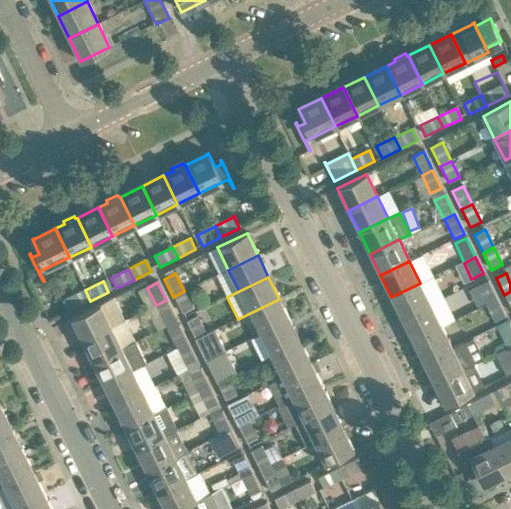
[(486,306),(497,301),(488,282),(468,291),(476,308),(485,303),(486,306)]
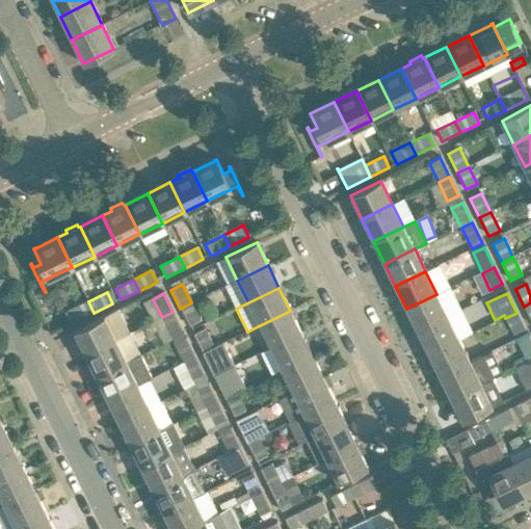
[(418,332),(448,316),(436,294),(406,309),(418,332)]
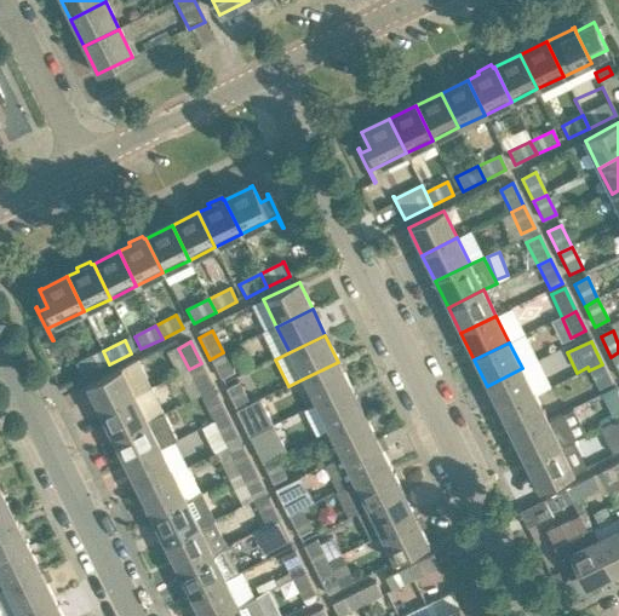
[(566,350),(543,357),(546,370),(569,362),(566,350)]
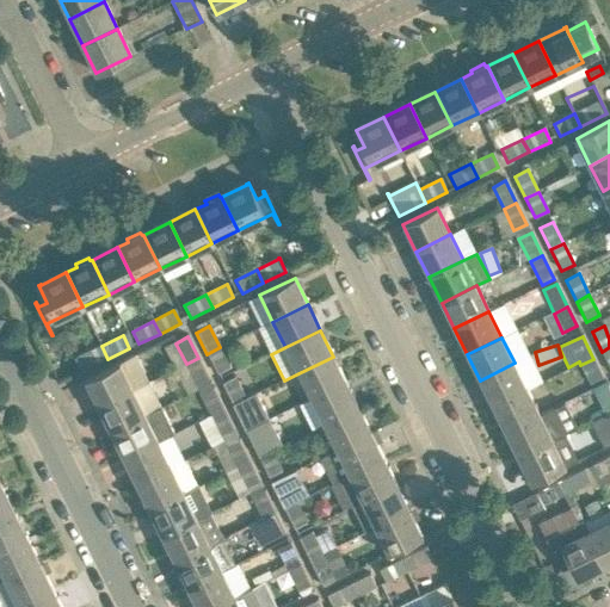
[(82,371),(108,359),(102,346),(75,358),(74,359),(81,372),(82,371)]
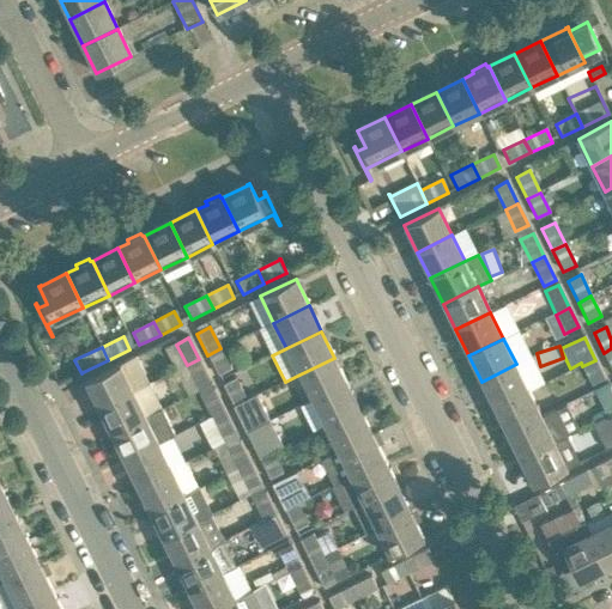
[(207,355),(218,376),(231,370),(220,348),(207,355)]
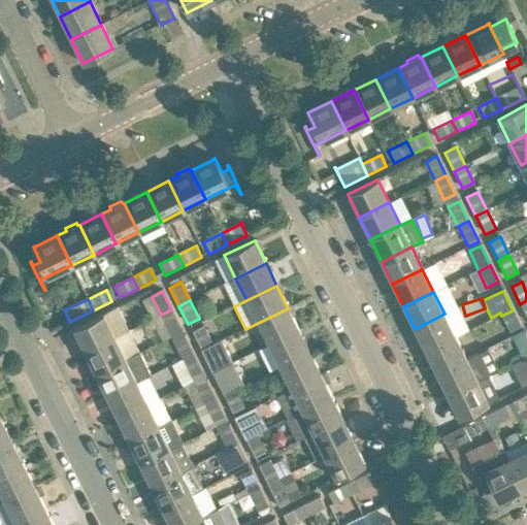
[(268,346),(299,330),(288,308),(258,323),(268,346)]
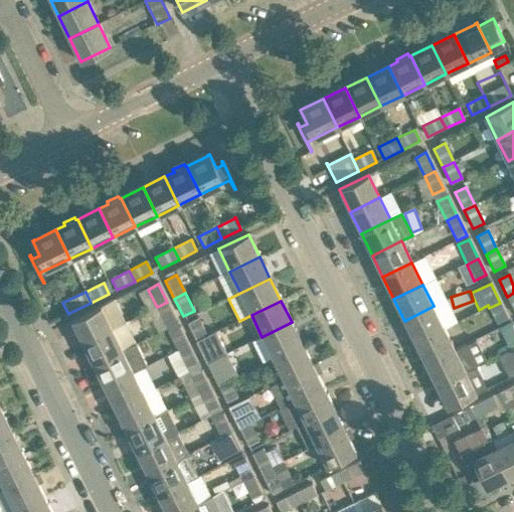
[(167,302),(157,307),(165,325),(176,319),(167,302)]
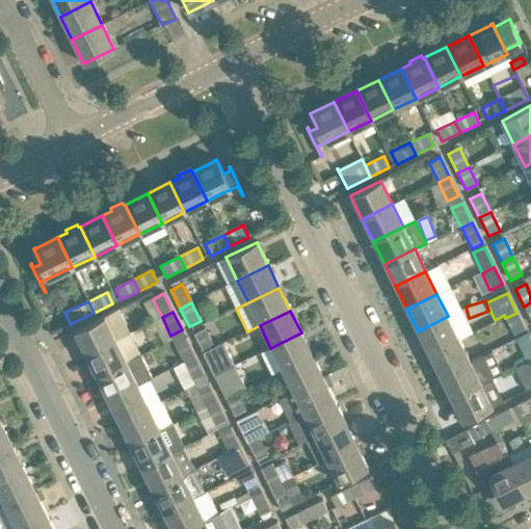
[(516,313),(505,318),(513,335),(526,331),(516,313)]
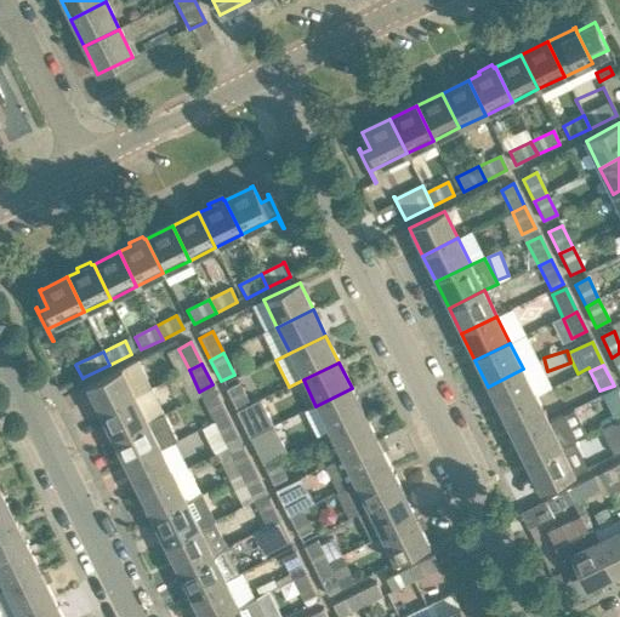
[(500,412),(535,395),(523,369),(488,387),(500,412)]
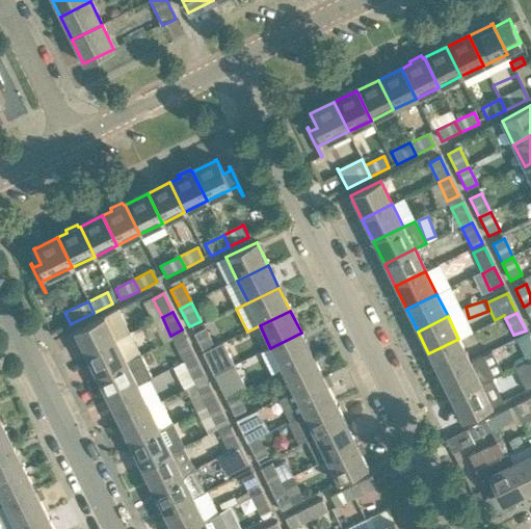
[(85,354),(115,340),(104,317),(74,332),(85,354)]
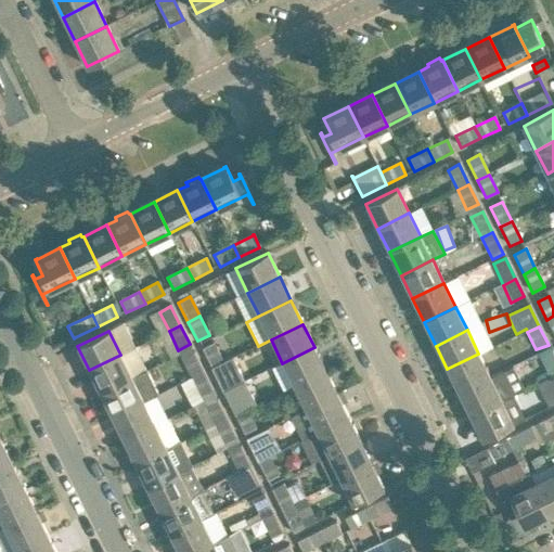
[(210,368),(222,361),(214,344),(202,349),(210,368)]
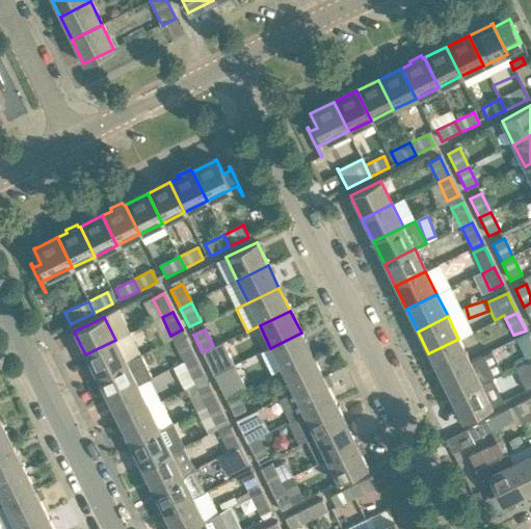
[(282,370),(312,355),(301,333),(270,348),(282,370)]
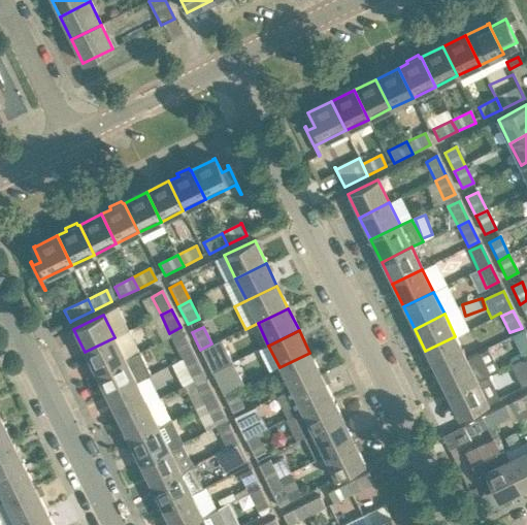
[(182,360),(193,354),(185,336),(172,341),(182,360)]
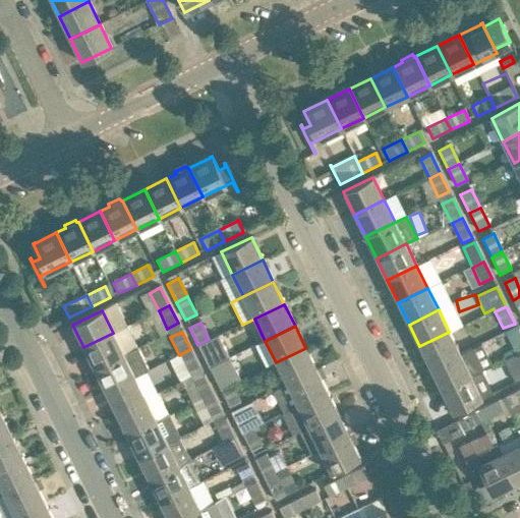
[(430,368),(460,354),(449,332),(419,346),(430,368)]
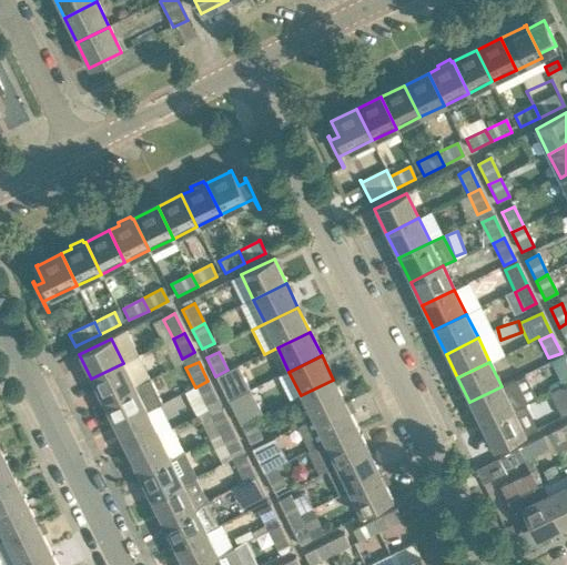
[(550,392),(566,383),(566,365),(565,362),(554,367),(560,382),(548,387),(550,392)]
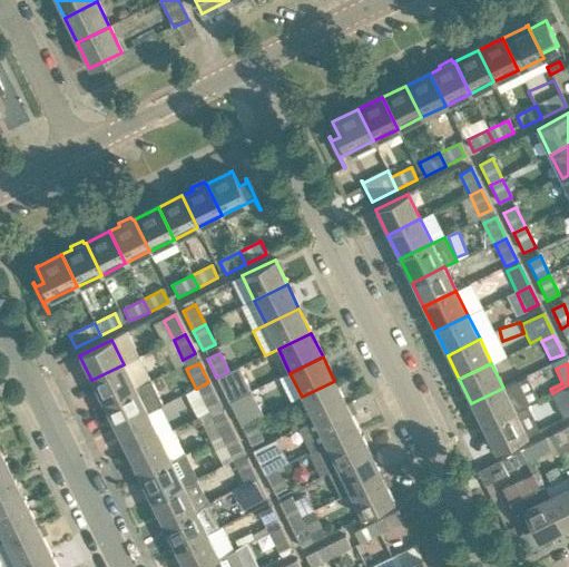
[(104,404),(135,389),(124,364),(91,380),(104,404)]
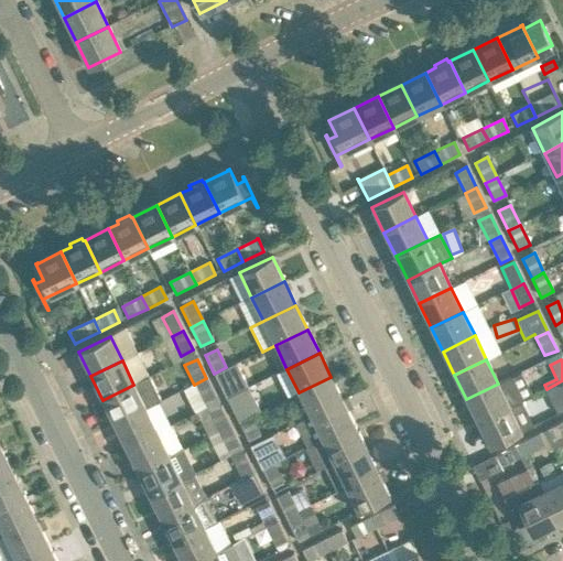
[(214,374),(225,395),(227,398),(248,387),(236,364),(227,368),(226,367),(214,374)]
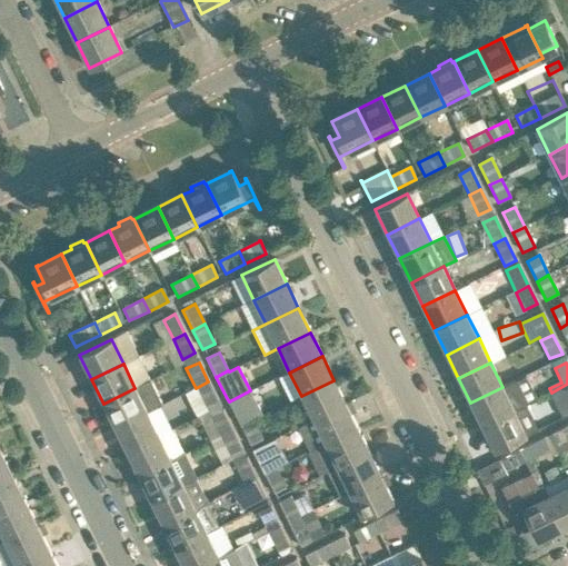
[(314,420),(346,404),(334,380),(301,396),(314,420)]
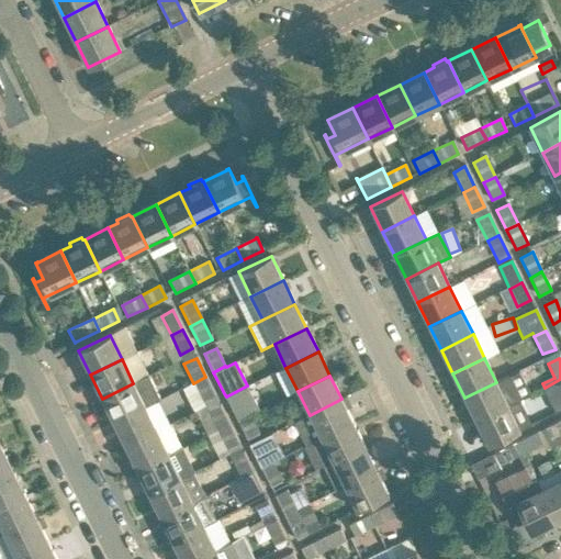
[(496,382),(464,398),(477,422),(508,405),(531,394),(529,390),(519,395),(509,376),(496,382)]
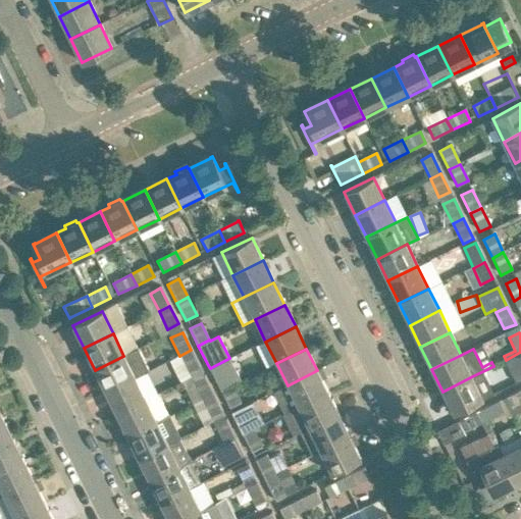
[(106,393),(135,378),(149,371),(138,350),(123,356),(95,370),(106,393)]
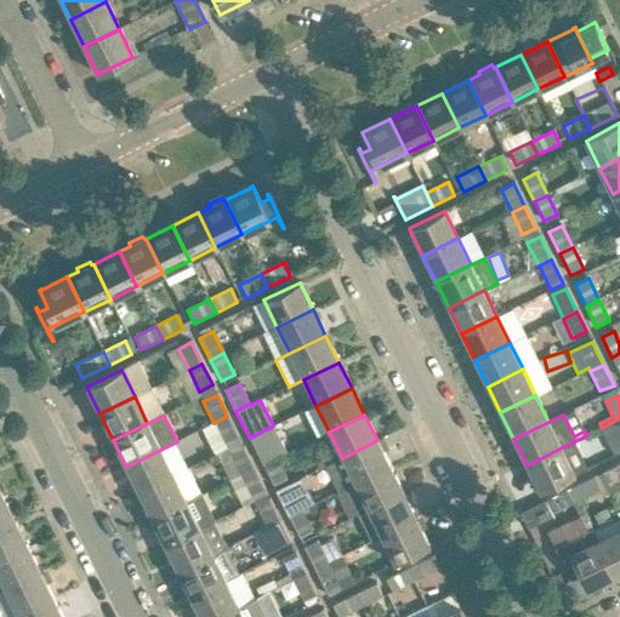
[(227,450),(240,444),(227,416),(214,423),(227,450)]
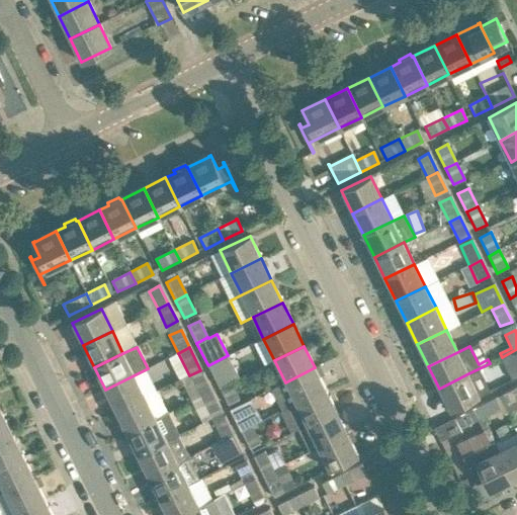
[(516,377),(516,349),(502,357),(500,358),(512,381),(516,377)]
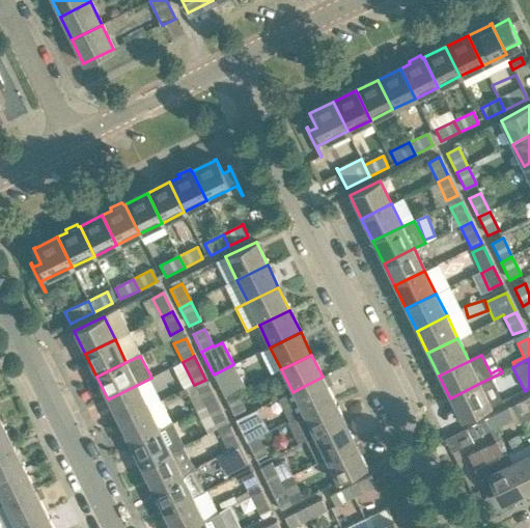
[(224,397),(235,392),(226,373),(216,379),(224,397)]
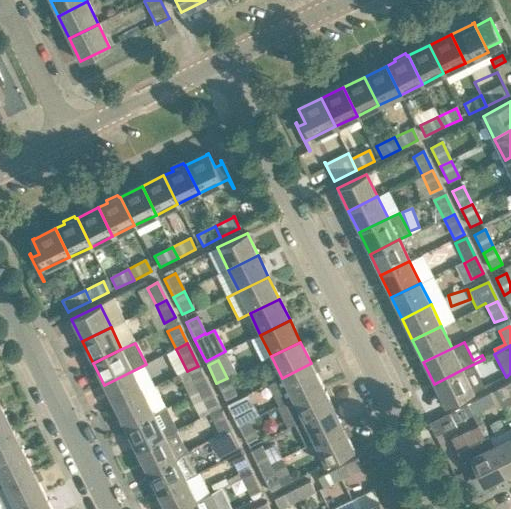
[(279,406),(292,400),(322,385),(311,363),(282,378),(268,384),(279,406)]
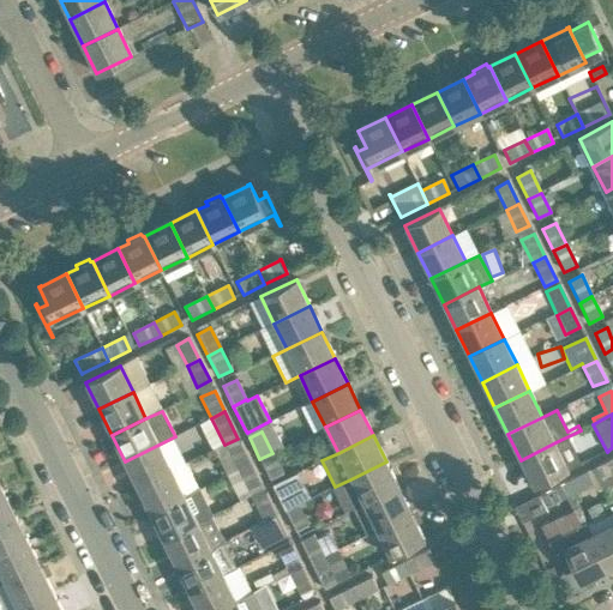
[(238,470),(251,464),(238,439),(224,445),(238,470)]
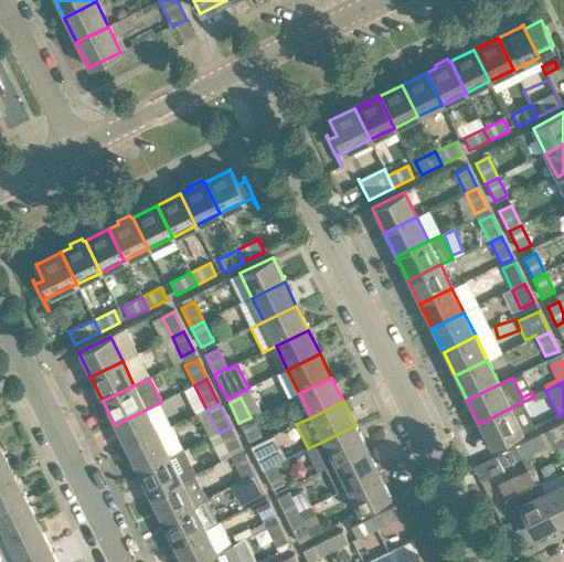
[(491,448),(523,433),(511,407),(479,424),(491,448)]
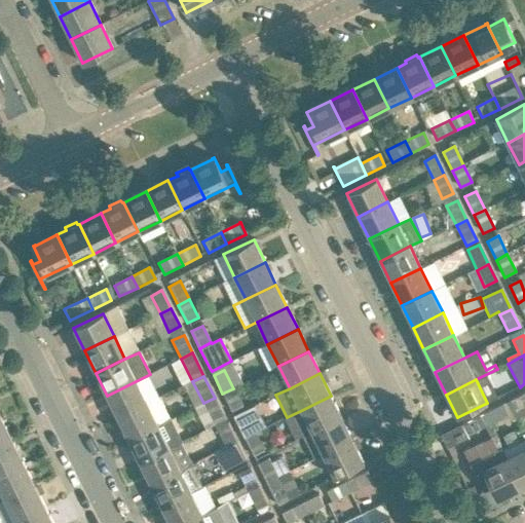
[(117,417),(147,403),(136,381),(107,396),(117,417)]
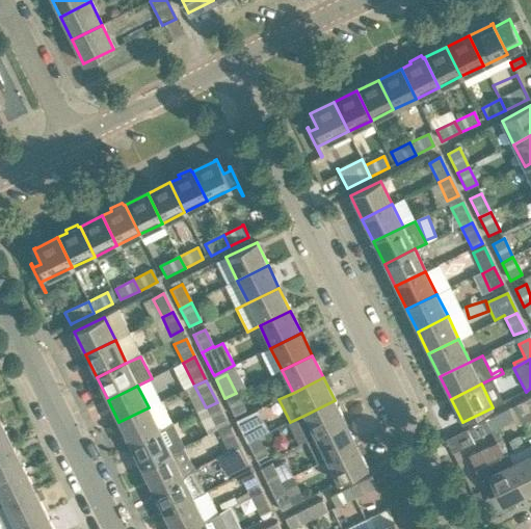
[(224,398),(234,417),(245,412),(236,393),(224,398)]
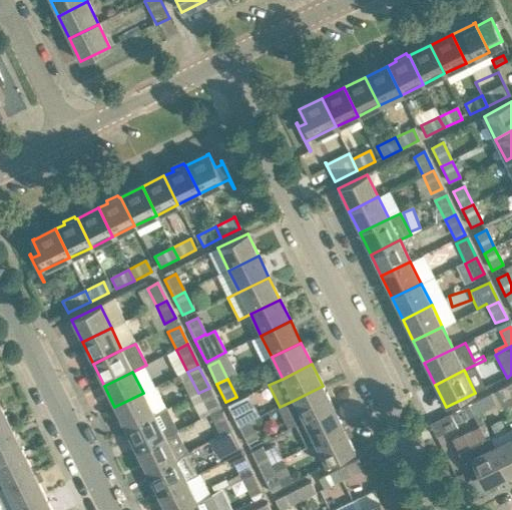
[(503,401),(511,396),(511,383),(497,391),(503,401)]
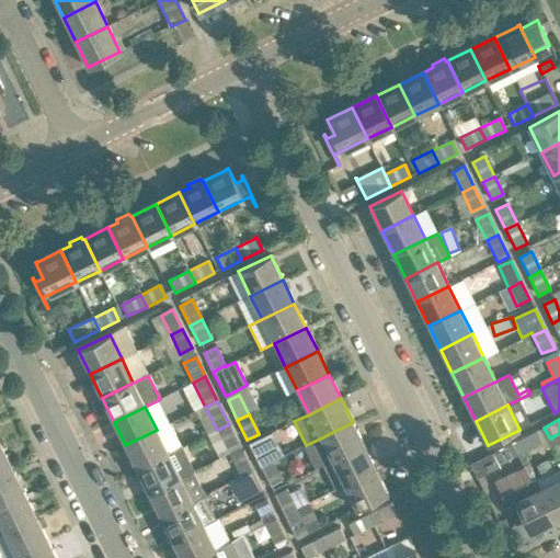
[(332,462),(364,446),(353,422),(320,439),(332,462)]
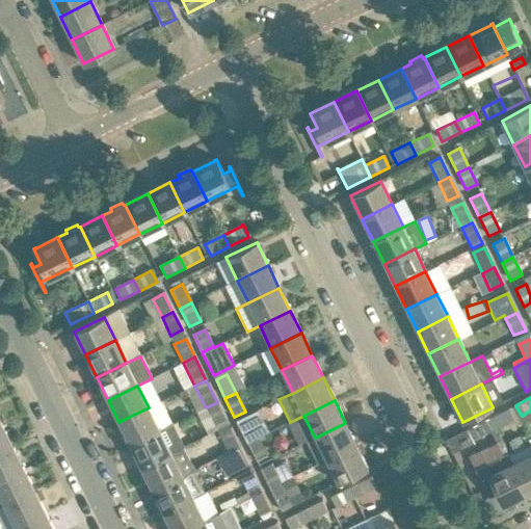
[(130,445),(171,424),(160,402),(149,407),(118,422),(130,445)]
